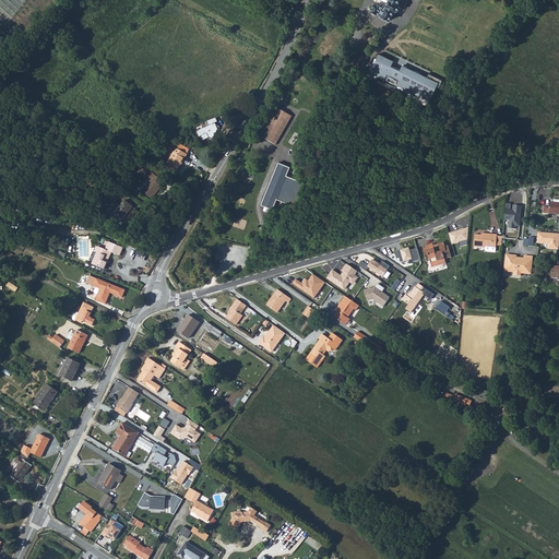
[(370,11),(378,15),(378,14),(381,15),(381,16),(389,21),(394,12),(397,11),(400,8),(400,7),(399,3),(400,0),(380,0),(378,6),(373,4),(370,11)]
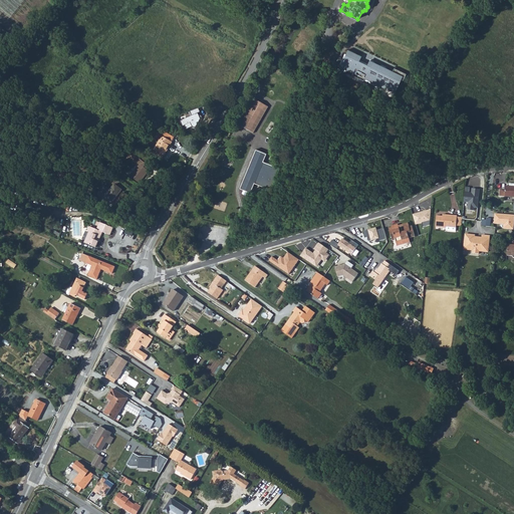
[(315,54),(333,63),(337,53),(319,44),(315,54)]
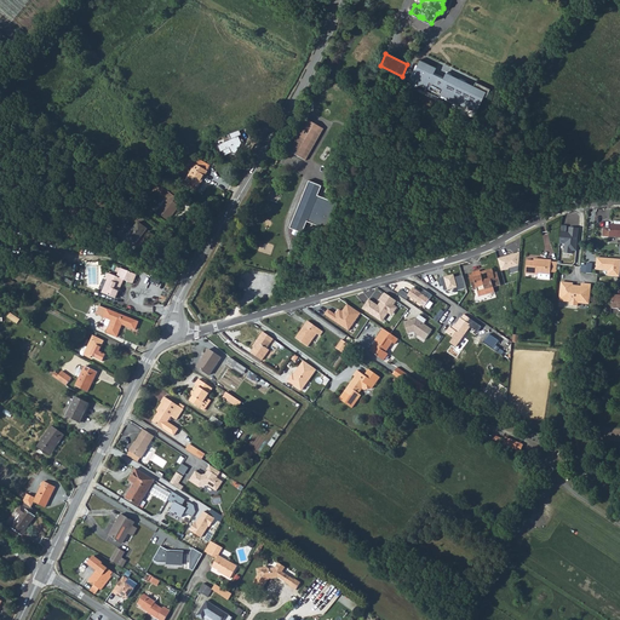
[(435,69),(419,61),(412,78),(409,76),(407,82),(413,86),(415,84),(425,89),(424,91),(437,97),(438,95),(475,113),(483,97),(486,98),(489,90),(475,84),(472,87),(446,74),(442,79),(432,74),(435,69)]
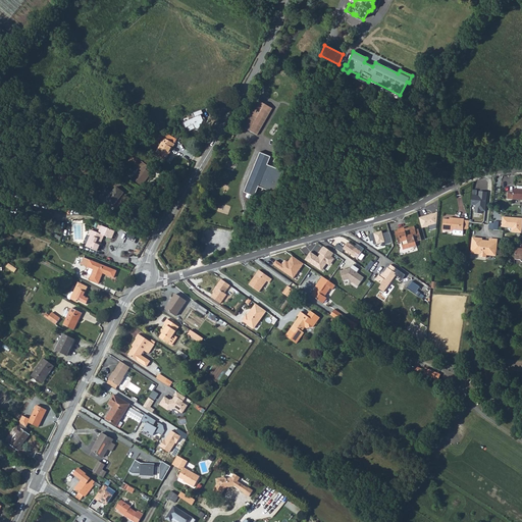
[(244,127),(257,136),(272,108),(259,101),(244,127)]
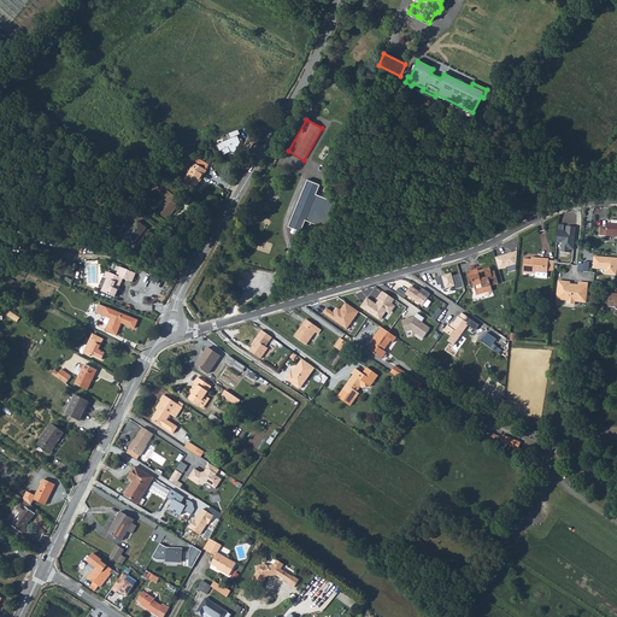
[(231,140),(217,146),(221,152),(222,151),(224,156),(231,152),(235,154),(241,144),(238,136),(241,135),(239,131),(229,135),(231,140)]
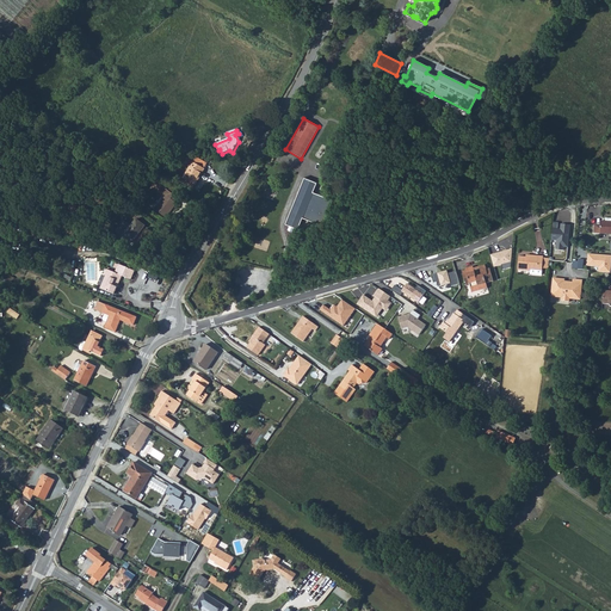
[(193,164),(203,168),(205,164),(196,158),(193,164)]
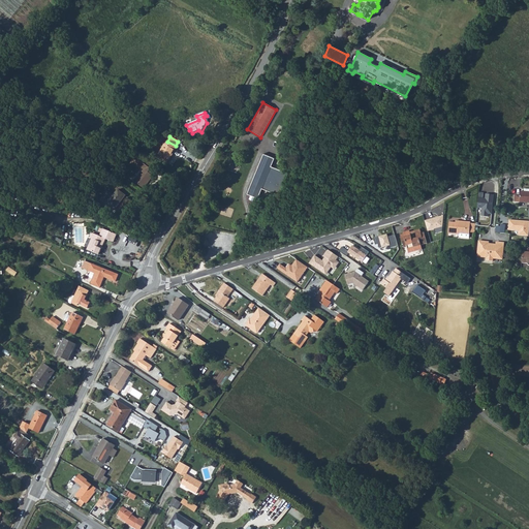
[(168,160),(169,160),(177,147),(176,146),(167,142),(162,138),(160,143),(164,145),(158,154),(159,155),(157,158),(158,160),(165,164),(166,163),(168,160)]
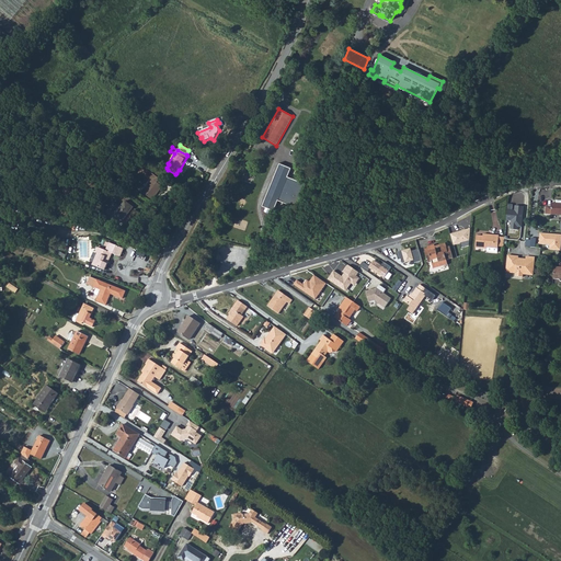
[(262,205),(274,210),(278,199),(295,206),(299,195),(304,183),(287,176),(290,168),(279,163),(262,205)]
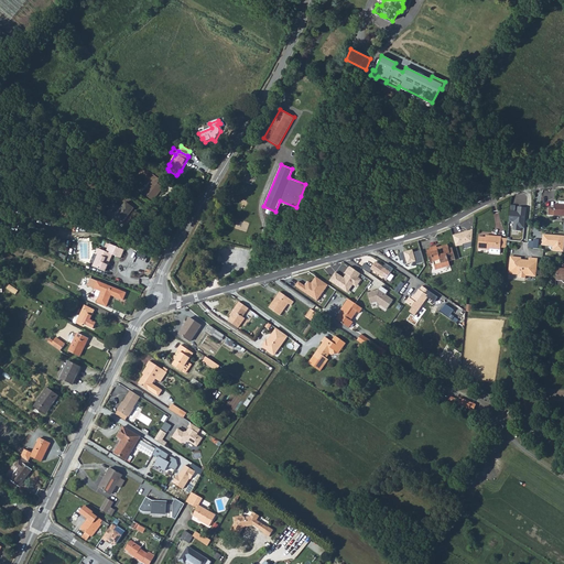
[(152,174),(147,170),(143,175),(151,181),(147,186),(145,185),(140,192),(152,201),(159,193),(163,187),(162,187),(164,184),(163,183),(152,174)]
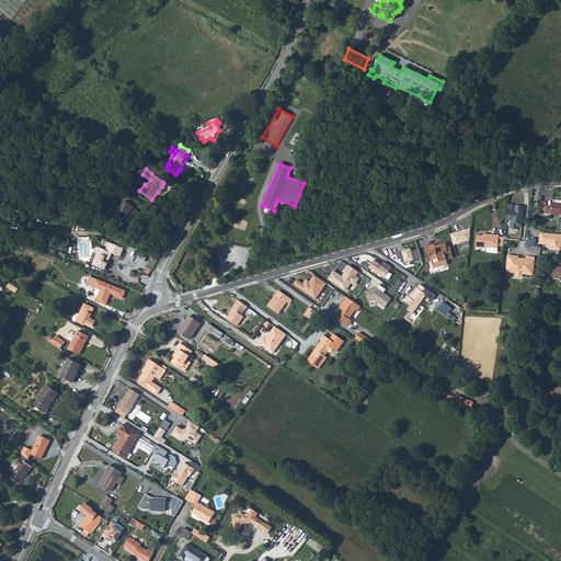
[(155,170),(151,173),(162,182),(165,178),(155,170)]
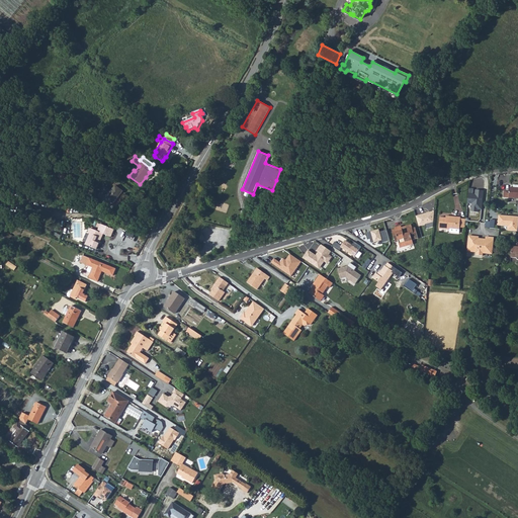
[(53,174),(39,168),(34,179),(52,187),(57,176),(53,174)]
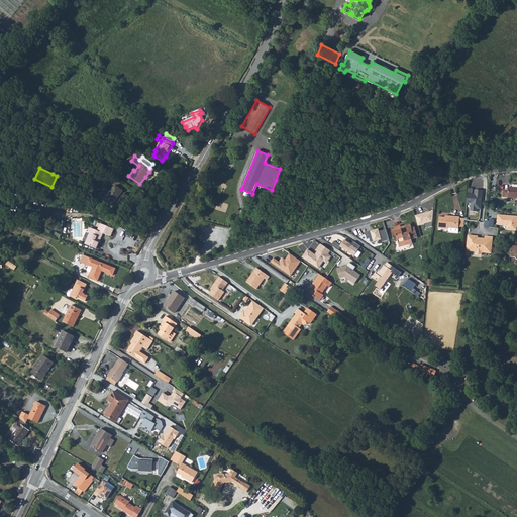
[(53,174),(57,176),(63,179),(66,172),(56,168),(53,174)]
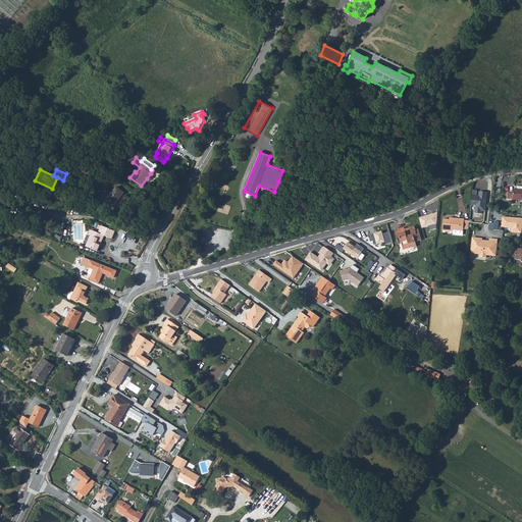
[(503,184),(515,185),(515,175),(503,175),(503,184)]
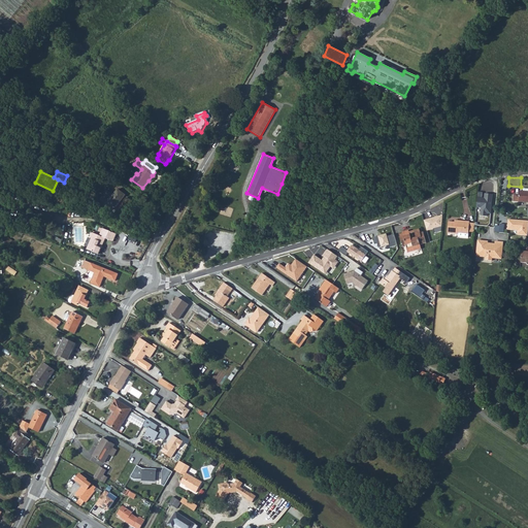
[(527,202),(527,189),(523,189),(523,191),(519,191),(519,195),(514,195),(514,201),(527,202)]
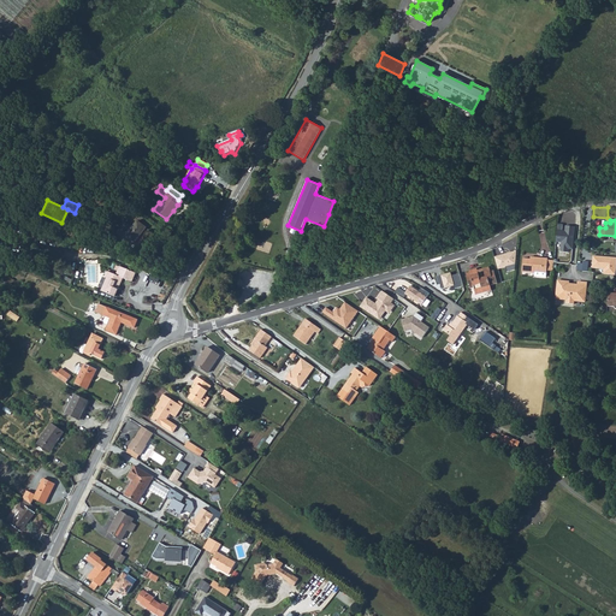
[(117,236),(123,241),(125,240),(134,246),(146,229),(137,221),(132,229),(125,224),(117,236)]
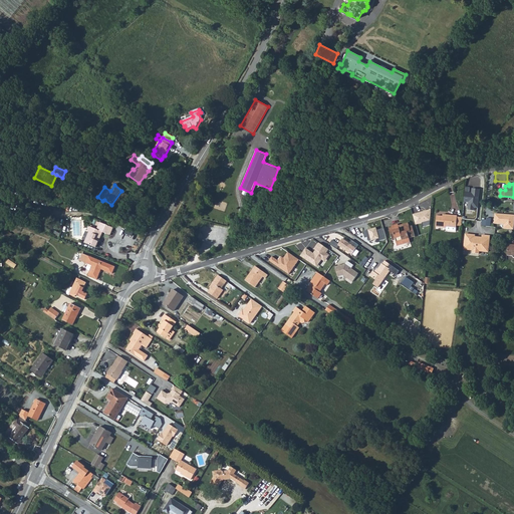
[(478,208),(479,190),(470,189),(470,193),(464,192),(463,202),(468,203),(468,210),(474,211),(474,207),(478,208)]
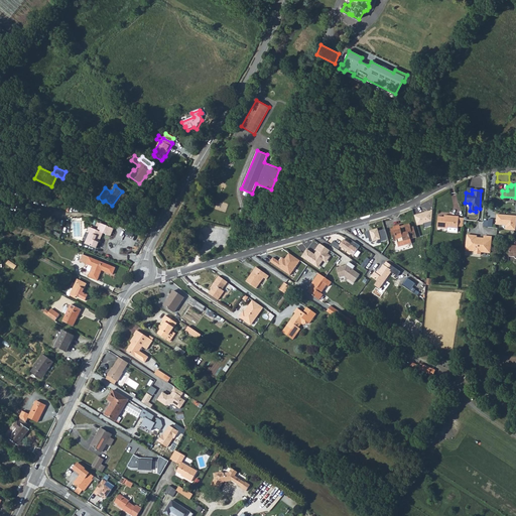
[(515,220),(515,216),(497,215),(496,225),(506,226),(505,230),(515,231),(515,220)]
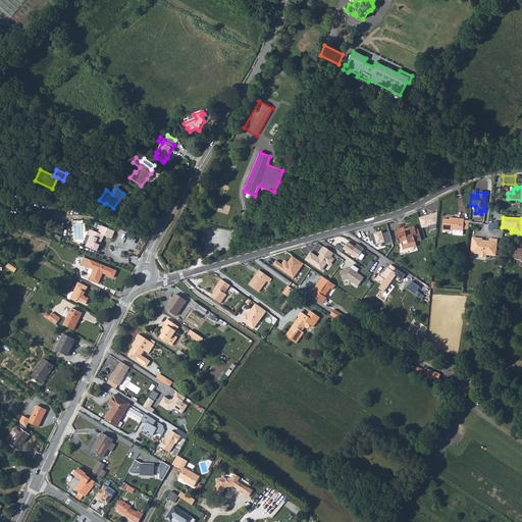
[(449,220),(444,219),(442,230),(453,231),(453,235),(462,235),(463,229),(463,220),(463,219),(453,218),(453,220),(449,220)]
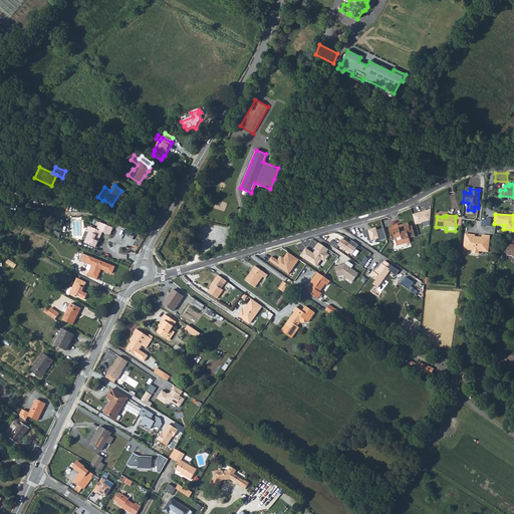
[(85,243),(95,248),(102,233),(109,236),(112,228),(96,222),(95,225),(97,226),(96,230),(89,227),(87,232),(89,233),(85,243)]
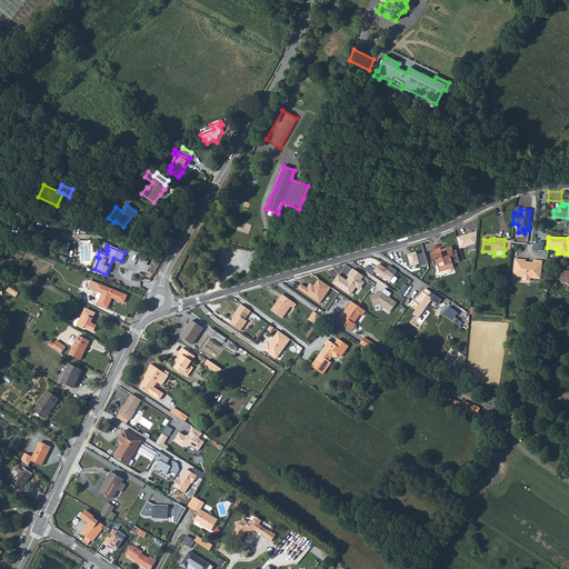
[(435,267),(438,266),(439,272),(453,268),(452,263),(459,262),(456,250),(452,251),(451,248),(447,249),(448,257),(442,258),(440,249),(433,250),(433,252),(430,252),(435,267)]
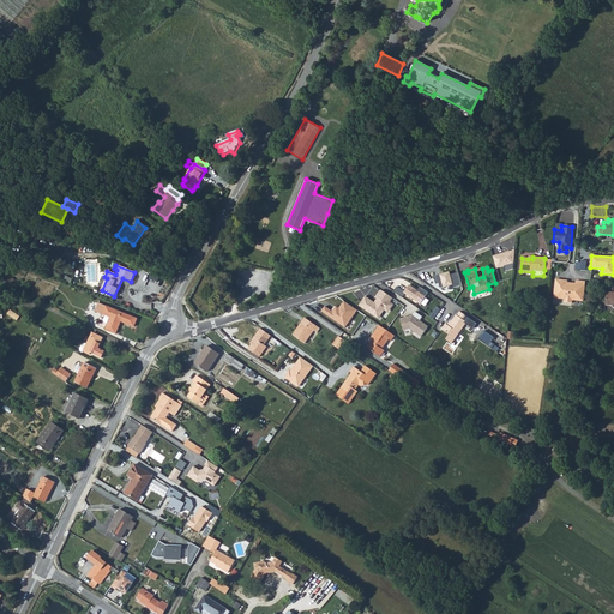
[(584,282),(576,282),(576,284),(571,284),(570,286),(566,286),(566,283),(563,283),(563,281),(555,281),(555,292),(560,292),(559,299),(565,299),(565,302),(571,304),(572,300),(583,301),(584,282)]
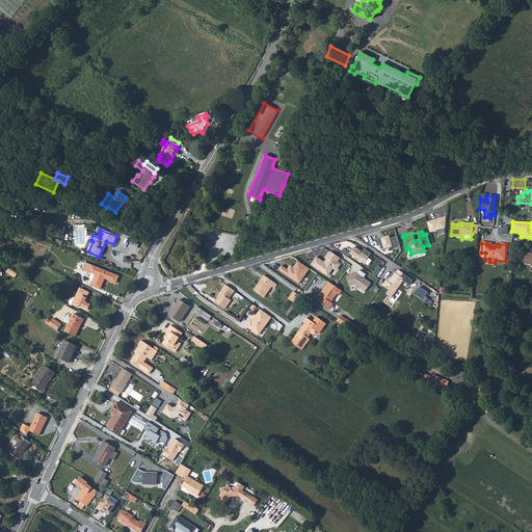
[(362,251),(354,246),(350,253),(344,248),(341,253),(348,257),(350,254),(365,264),(371,254),(364,248),(362,251)]
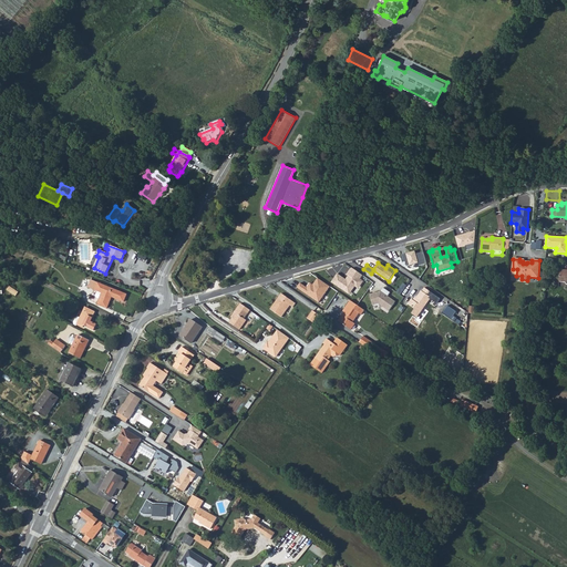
[(12,274),(20,277),(23,270),(16,267),(12,274)]
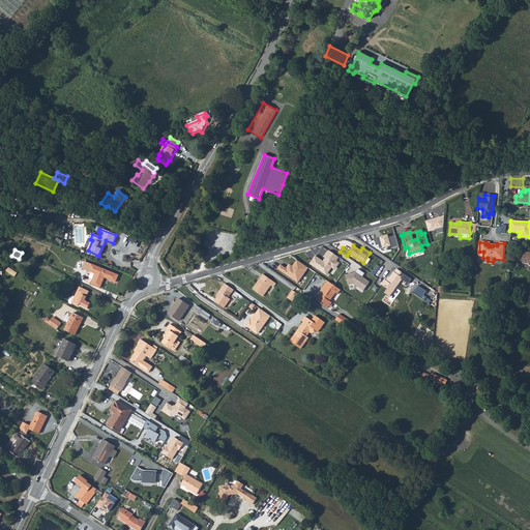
[(323,261),(315,255),(310,264),(326,275),(331,267),(335,270),(341,263),(336,261),(340,257),(328,249),(324,257),(325,258),(323,261)]
